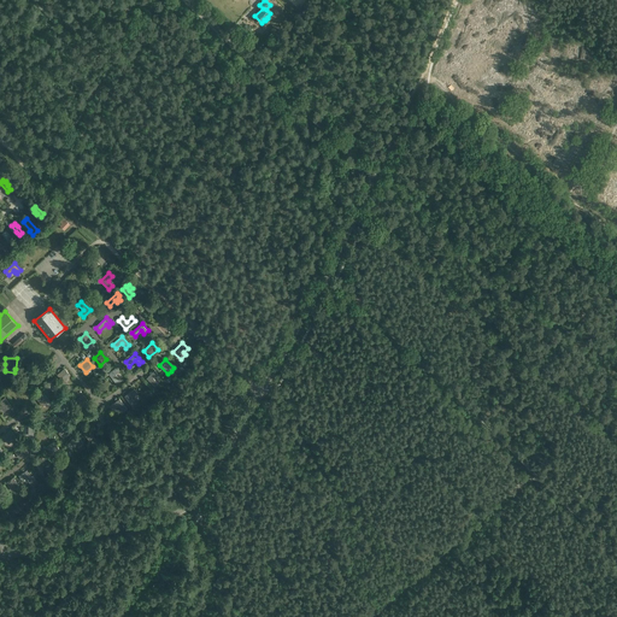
[(116,374),(119,370),(117,366),(109,372),(117,383),(121,380),(116,374)]
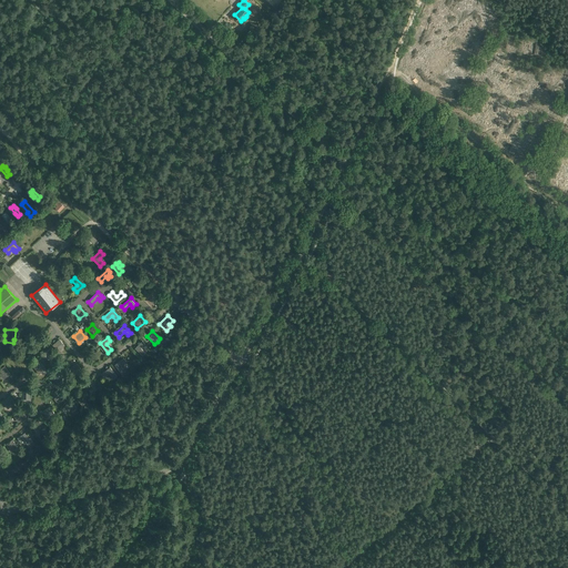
[(59,338),(53,344),(52,344),(58,351),(64,345),(59,338)]
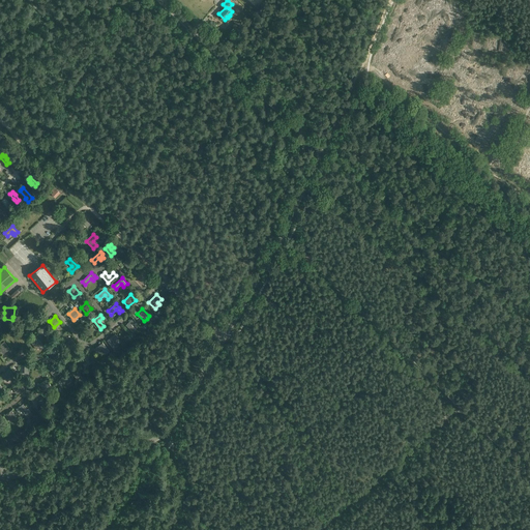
[(131,325),(134,323),(136,321),(133,318),(126,325),(134,332),(136,329),(131,325)]
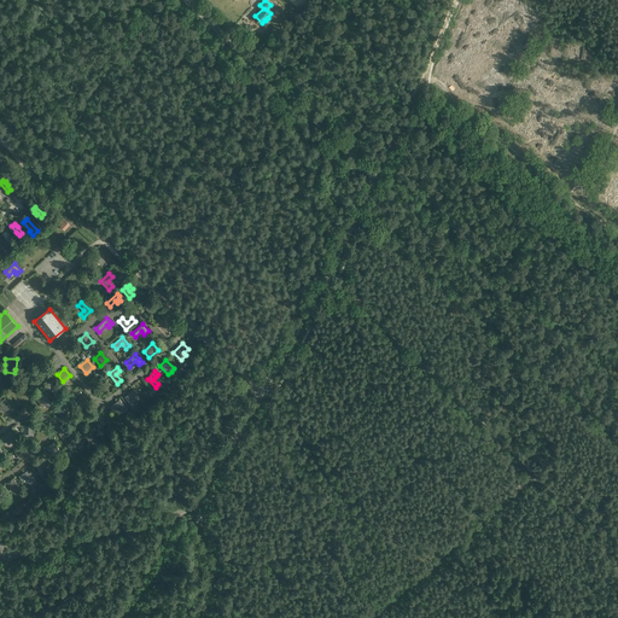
[(53,378),(51,380),(47,383),(53,391),(60,385),(53,378)]
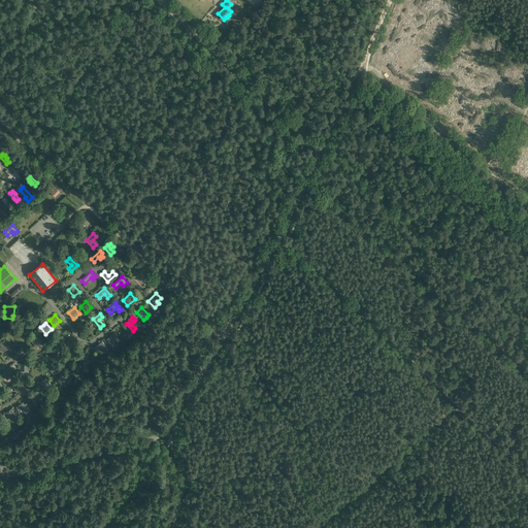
[(13,325),(2,333),(17,354),(23,335),(13,325)]
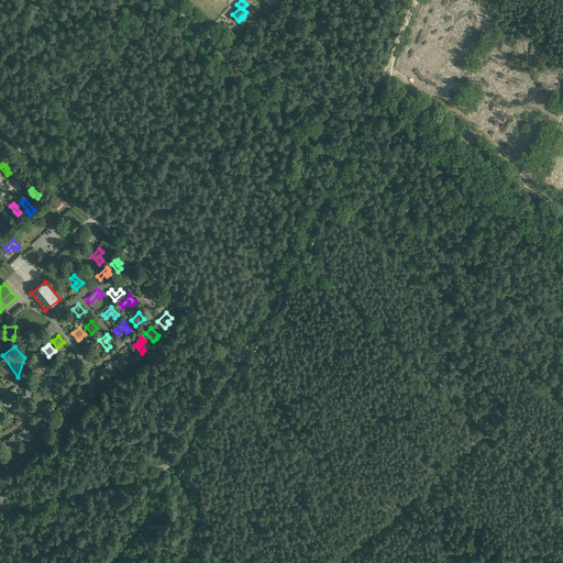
[(122,354),(113,362),(121,371),(124,368),(120,363),(125,359),(122,354)]
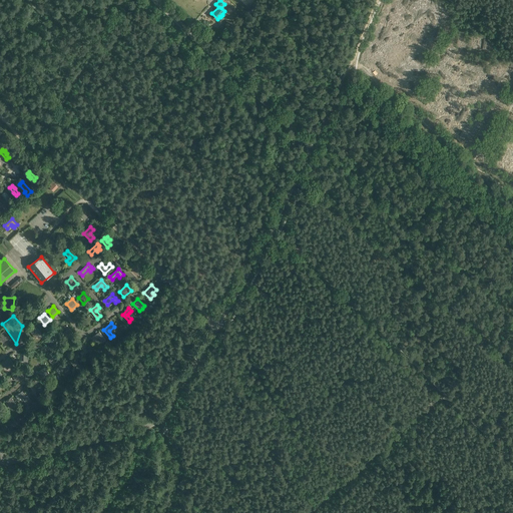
[(35,326),(29,331),(35,337),(41,333),(35,326)]
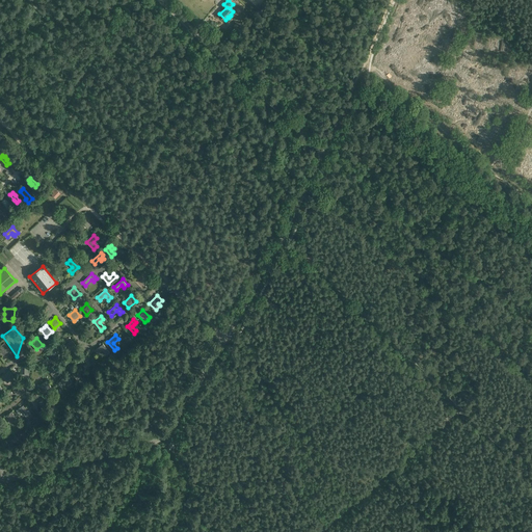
[(77,346),(75,344),(72,340),(65,345),(70,351),(77,346)]
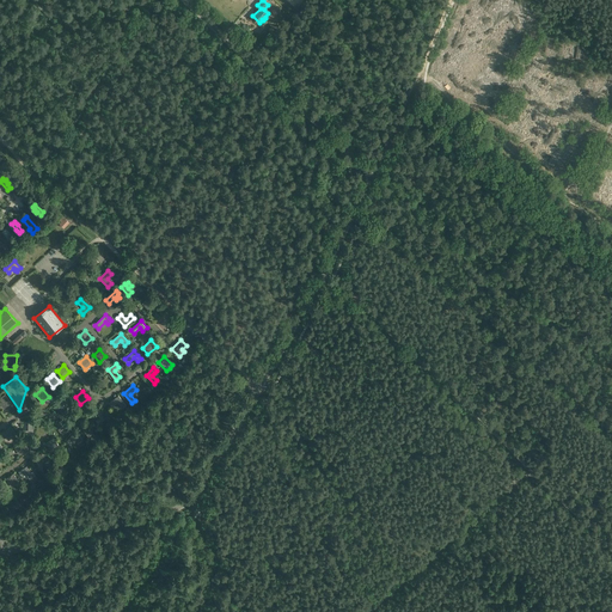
[(65,393),(62,396),(57,401),(65,407),(71,399),(66,395),(65,393)]
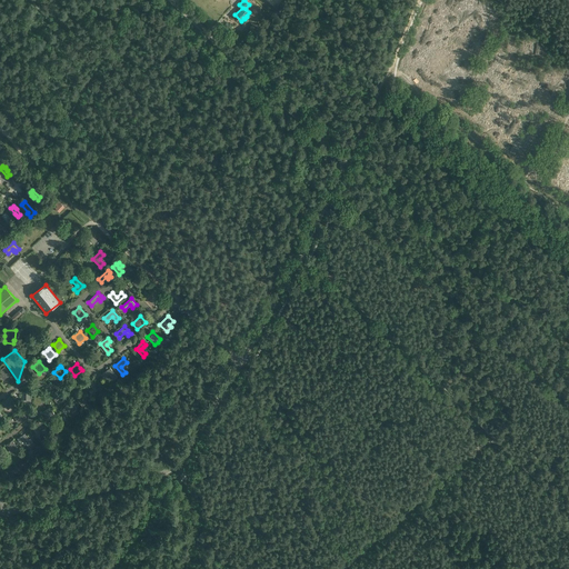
[(10,375),(5,367),(0,369),(0,375),(3,379),(10,375)]
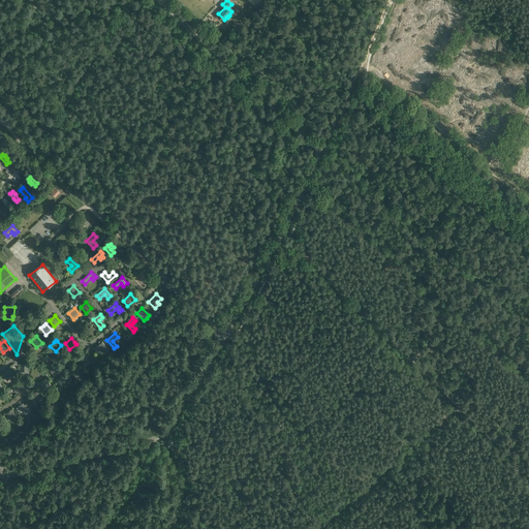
[(102,342),(94,348),(96,351),(101,347),(105,353),(110,351),(102,342)]
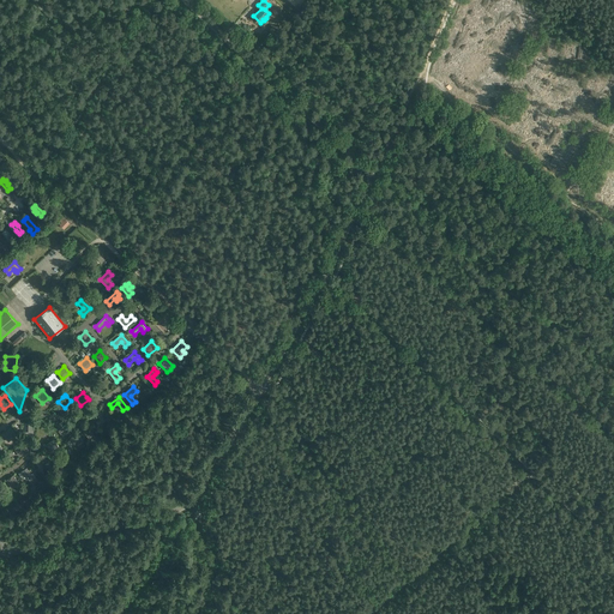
[(100,410),(96,413),(100,419),(96,422),(98,426),(107,421),(100,410)]
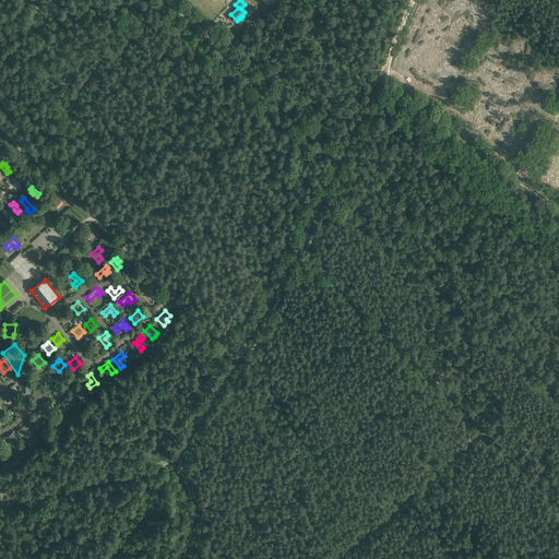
[(33,399),(22,399),(30,408),(37,400),(45,389),(46,382),(34,380),(33,399)]
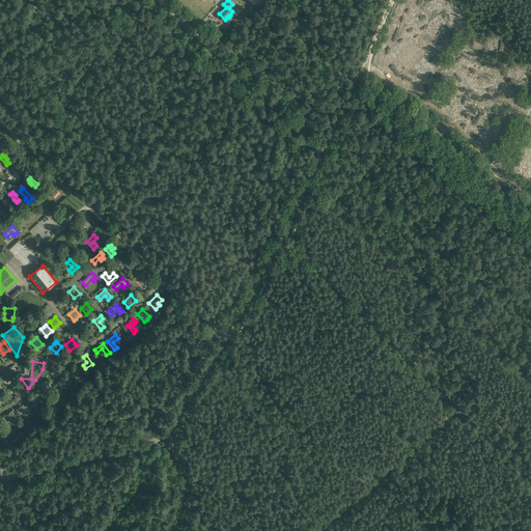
[(29,365),(28,365),(24,365),(24,372),(20,372),(20,376),(29,376),(29,365)]
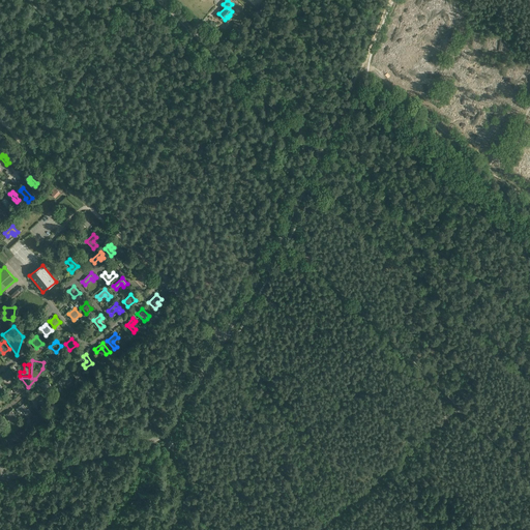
[(53,369),(51,372),(50,372),(53,375),(59,369),(57,365),(55,367),(53,369)]
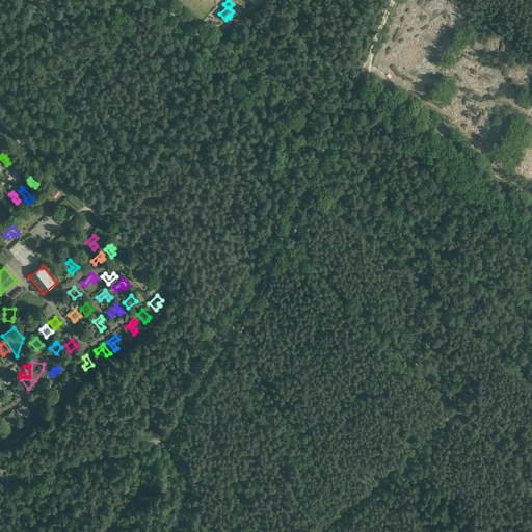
[(76,370),(72,374),(77,380),(81,376),(76,370)]
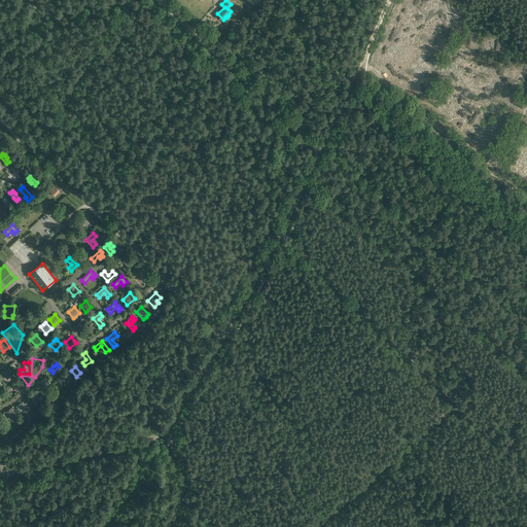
[(14,374),(9,367),(2,374),(7,379),(14,374)]
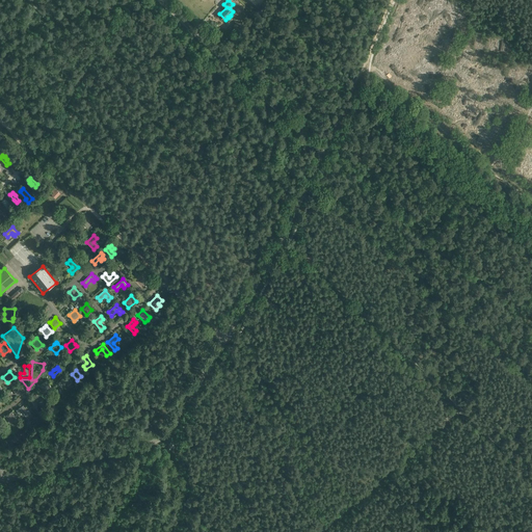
[(69,384),(72,381),(64,376),(59,382),(62,384),(65,381),(69,384)]
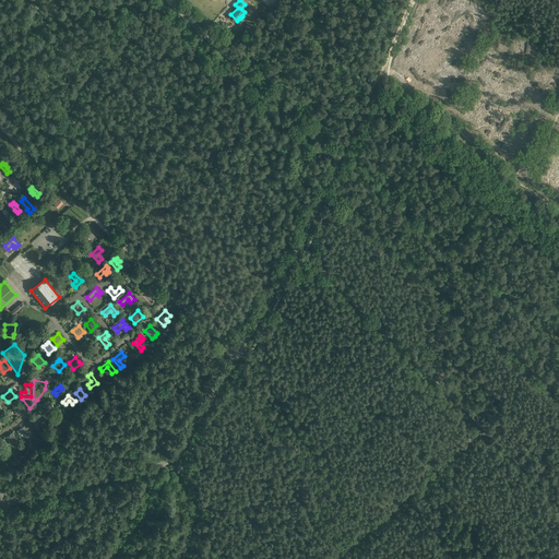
[(55,407),(49,400),(42,405),(48,413),(55,407)]
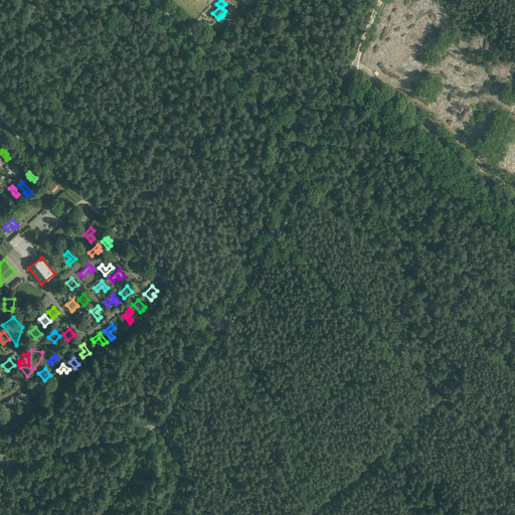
[(24,377),(19,371),(12,377),(17,383),(24,377)]
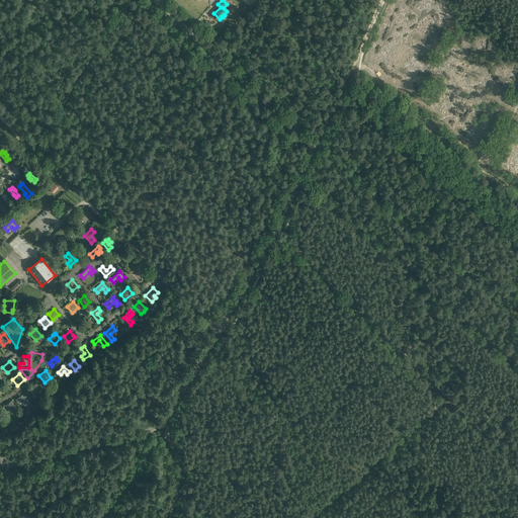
[(34,394),(36,393),(39,390),(35,383),(29,387),(34,394)]
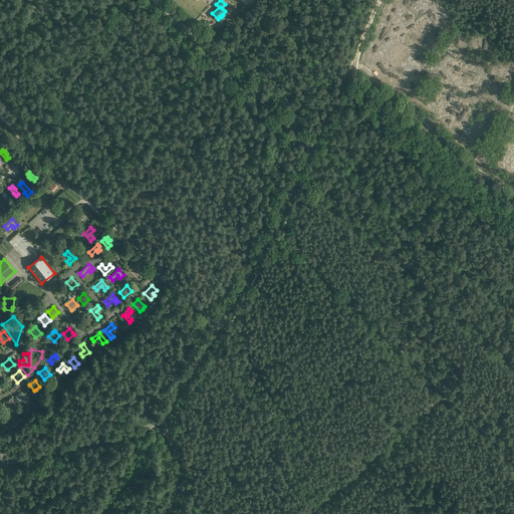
[(22,392),(15,396),(18,400),(21,398),(25,403),(29,400),(27,396),(26,397),(22,392)]
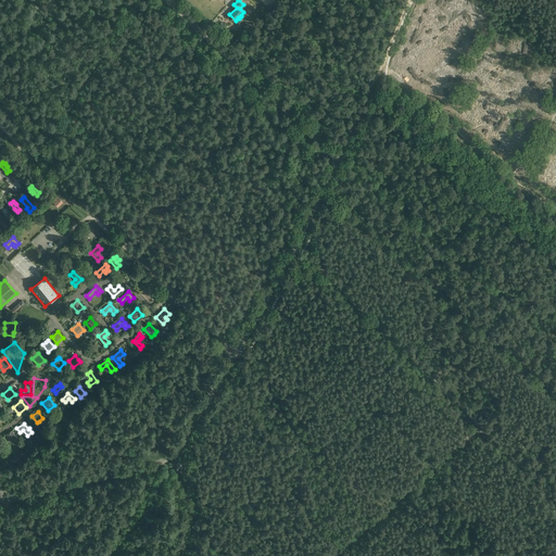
[(10,443),(13,441),(17,438),(12,430),(4,434),(10,443)]
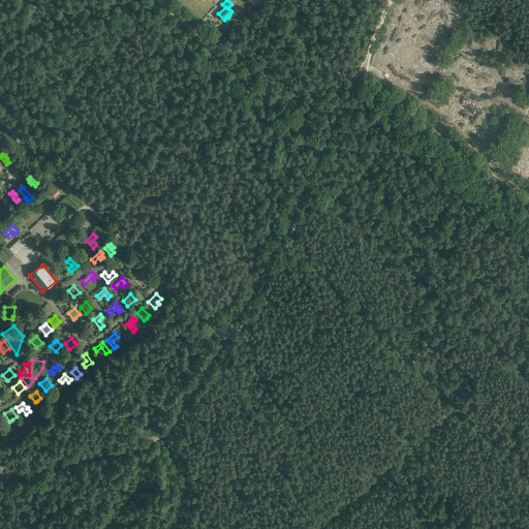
[(2,416),(0,417),(0,433),(6,441),(16,434),(2,416)]
